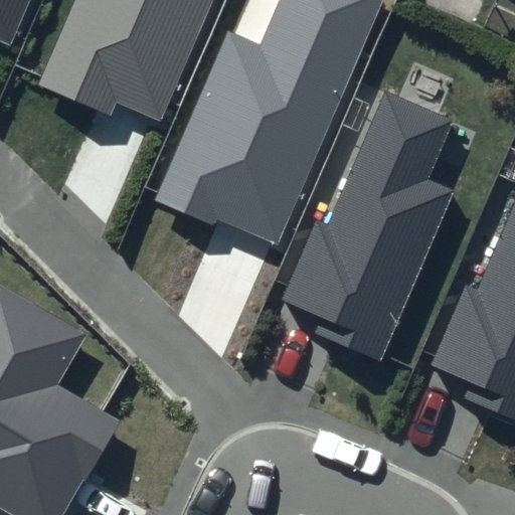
[(0,0),(0,37),(13,43),(31,0),(0,0)]
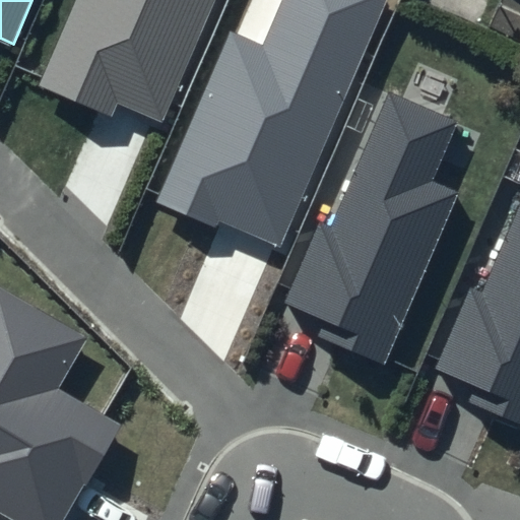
[(213,0),(75,0),(39,87),(110,119),(116,104),(160,123),(213,0)]
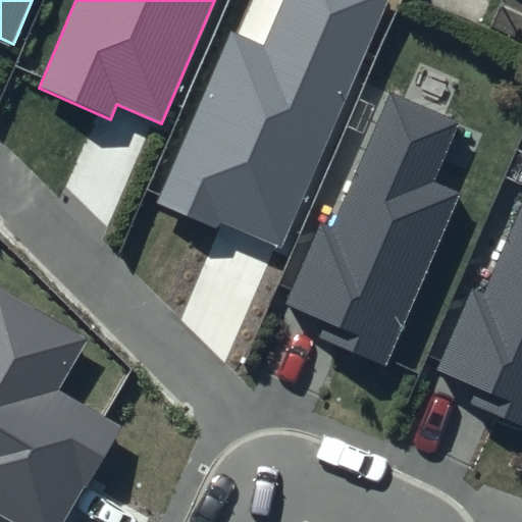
[(284,0),(264,46),(230,32),(153,205),(216,232),(220,221),(278,247),(387,0),(284,0)]
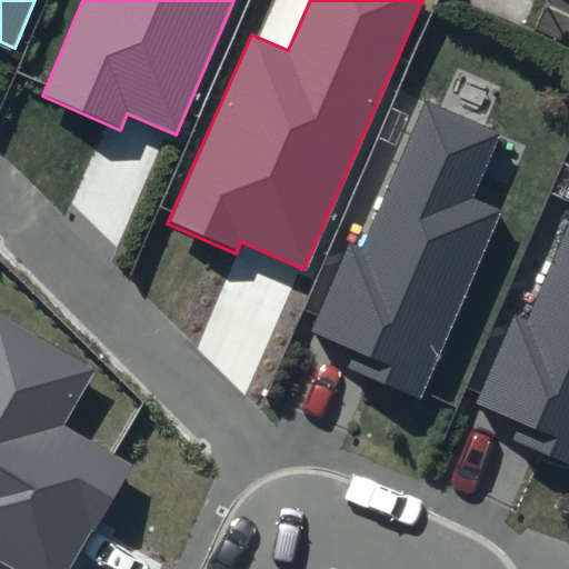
[(499,133),(425,101),(361,247),(349,242),(311,330),(356,349),(347,368),(420,399),(501,210),(472,197),(499,133)]
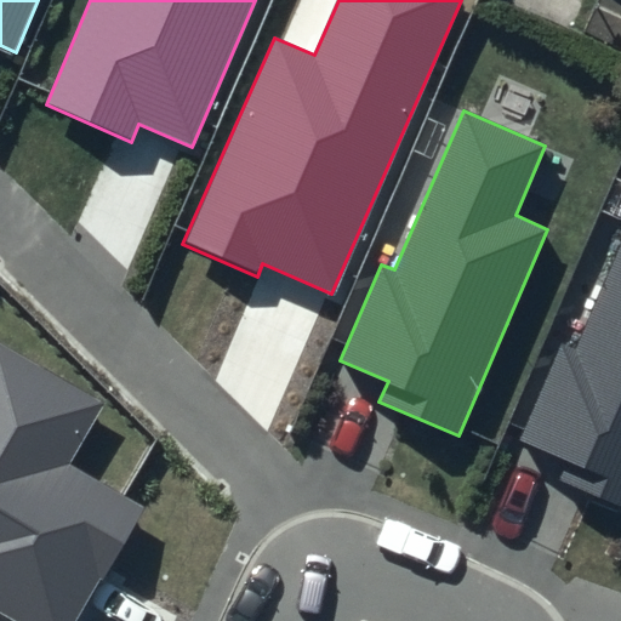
[(620,246),(577,348),(564,342),(522,439),(570,460),(562,480),(620,505),(620,246)]
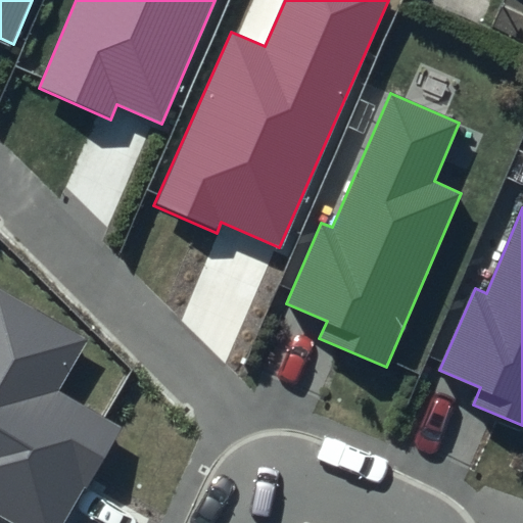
[(86,338),(0,287),(0,515),(13,522),(65,522),(123,427),(56,388),(86,338)]
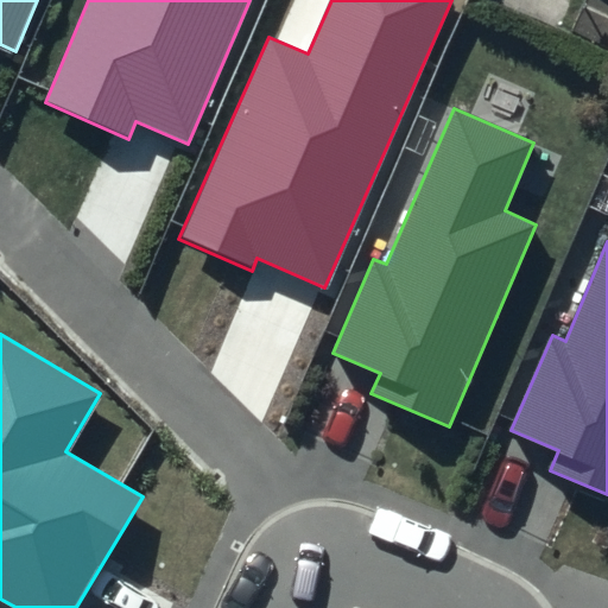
All buildings are outlined.
